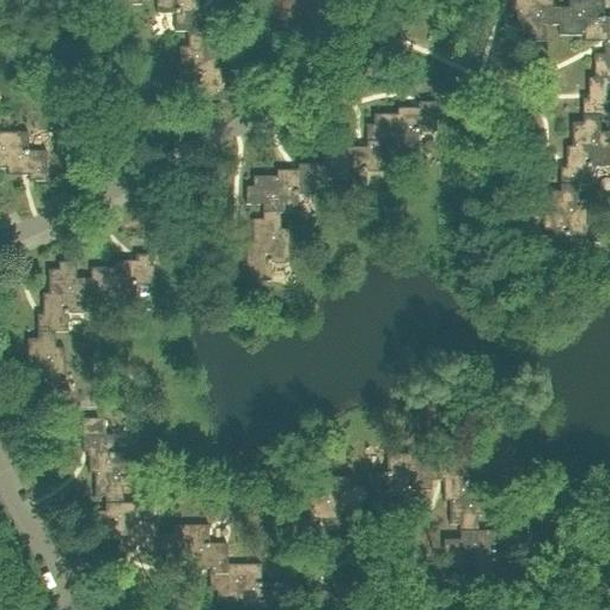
[(107,0),(108,4),(142,4),(141,0),(157,0),(158,12),(176,12),(176,31),(189,31),(189,47),(181,47),(181,81),(199,81),(199,99),(229,99),(229,81),(223,81),(223,60),(217,60),(217,37),(206,37),(206,13),(200,13),(200,0),(107,0)]
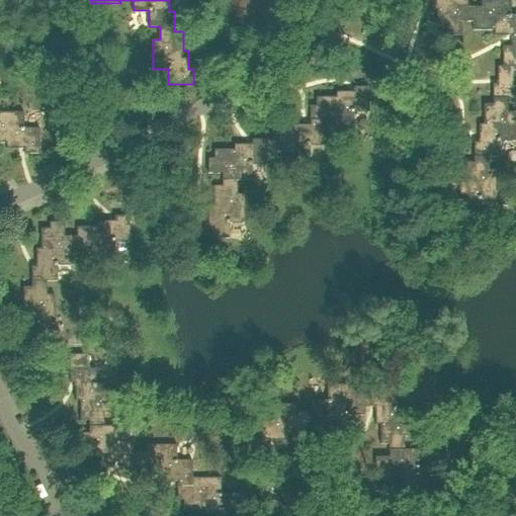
[(432,0),(433,9),(438,9),(438,28),(447,28),(447,34),(462,34),(461,20),(475,20),(475,29),(494,29),(494,34),(512,34),(512,45),(504,45),(504,65),(498,65),(499,82),(494,82),(494,102),(485,102),(485,122),(480,122),(480,141),(475,141),(475,161),(466,161),(466,181),(460,181),(461,198),(456,198),(456,213),(482,213),(482,198),(497,198),(497,169),(490,169),(490,156),(501,156),(501,140),(515,140),(515,110),(509,110),(509,97),(515,97),(515,13),(512,13),(511,0),(482,0),(482,5),(468,5),(468,0),(432,0)]
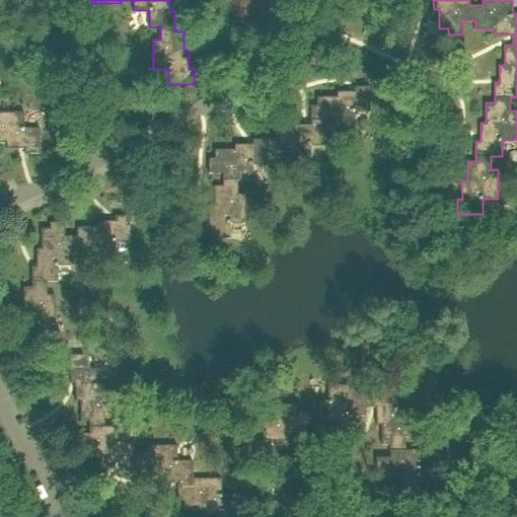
[(371,112),(370,85),(356,85),(356,90),(338,90),(338,95),(317,95),(317,104),(311,104),(311,124),(294,124),(294,129),(274,129),(274,138),(253,138),(253,143),(236,143),(236,148),(216,148),(216,157),(210,157),(210,172),(224,172),(224,185),(215,185),(215,205),(210,205),(210,222),(205,222),(205,237),(230,237),(230,222),(246,222),(246,193),(238,193),(238,179),(253,179),(253,163),(269,163),(269,153),(282,153),(282,160),(311,160),(311,145),(326,144),(326,127),(355,127),(355,112),(371,112)]
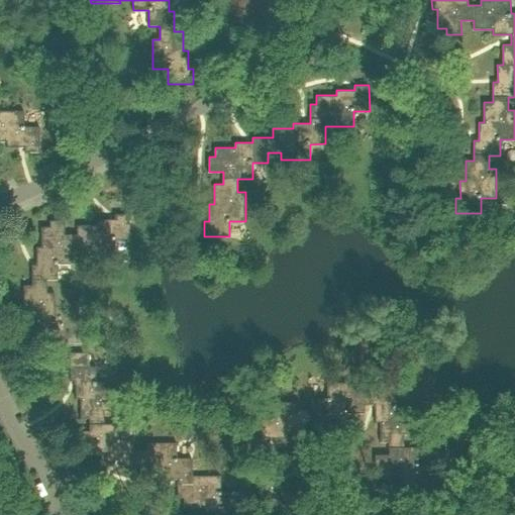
[(0,140),(7,141),(7,146),(25,146),(24,151),(39,151),(39,126),(24,126),(24,111),(0,110),(0,140)]
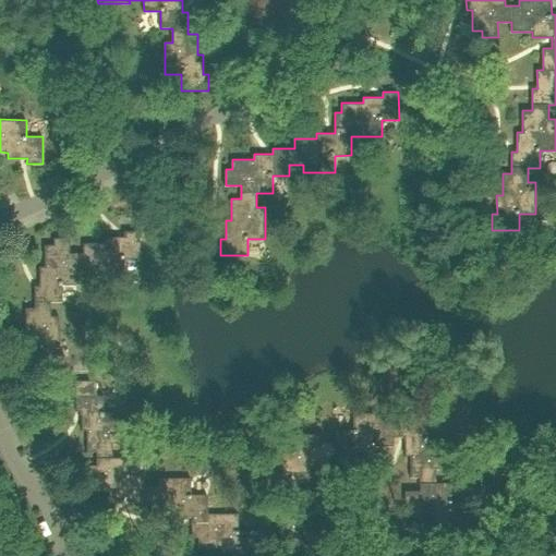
[(141,258),(141,231),(124,231),(124,237),(106,237),(106,243),(84,243),(84,253),(71,253),(71,238),(55,239),(55,245),(46,245),(46,267),(40,267),(40,286),(35,286),(36,307),(26,309),(26,329),(21,329),(21,349),(15,349),(16,365),(44,364),(44,348),(60,347),(60,315),(51,316),(51,302),(63,302),(63,285),(80,285),(79,269),(93,268),(93,276),(124,276),(124,258),(141,258)]
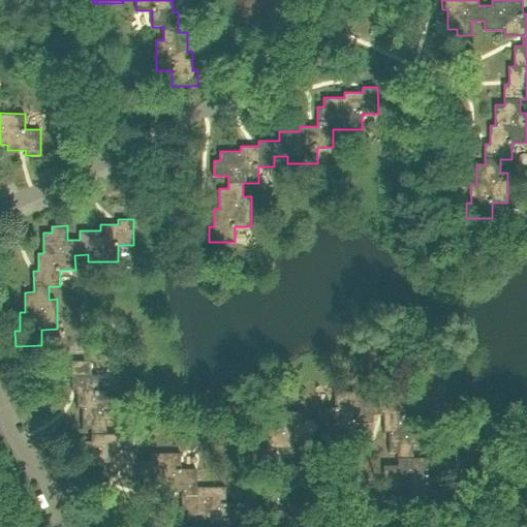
[(91,375),(91,362),(72,362),(72,390),(78,390),(78,408),(83,408),(83,428),(92,428),(91,440),(78,440),(78,456),(84,456),(84,465),(103,465),(103,470),(122,470),(122,475),(143,475),(143,485),(162,485),(162,490),(181,490),(181,509),(187,509),(187,518),(207,518),(207,524),(225,524),(224,526),(240,526),(241,502),(225,502),(225,487),(196,487),(196,468),(181,468),(181,453),(151,453),(150,460),(137,460),(137,448),(122,448),(122,433),(106,433),(106,420),(115,420),(115,390),(99,391),(99,374),(91,375)]
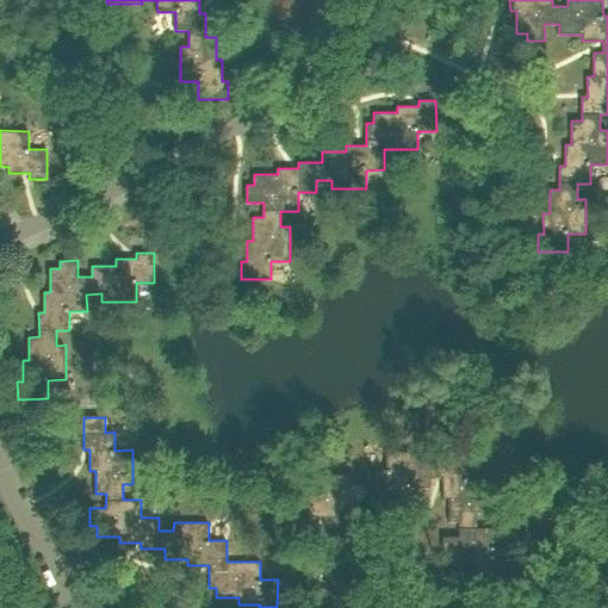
[(421,460),(421,452),(386,452),(386,470),(368,470),(368,483),(353,483),(353,475),(318,475),(318,492),(301,492),(301,523),(318,522),(318,517),(339,516),(339,510),(363,510),(363,501),(386,500),(386,495),(408,495),(408,488),(430,488),(430,478),(442,478),(444,498),(450,498),(450,522),(460,522),(460,537),(444,537),(444,554),(451,554),(451,565),(475,564),(475,571),(496,571),(496,576),(514,576),(513,546),(495,546),(495,528),(478,528),(478,513),(486,513),(485,478),(467,478),(467,460),(421,460)]
